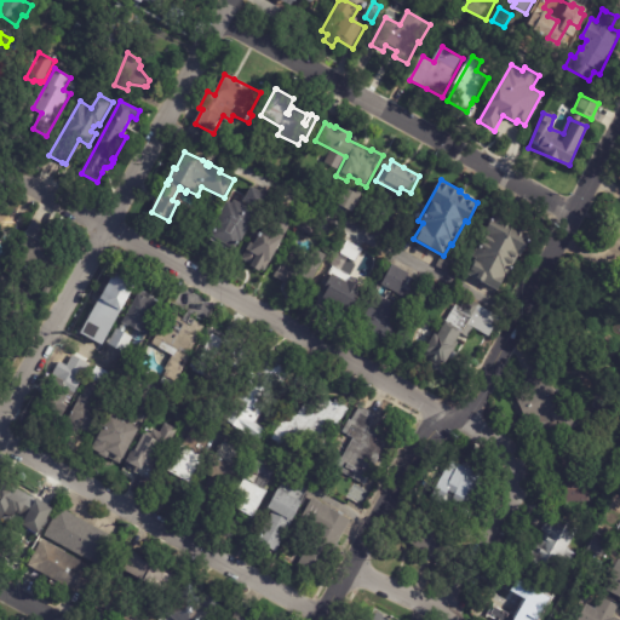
[(262,191),(268,196),(260,210),(245,202),(252,187),(262,191)]
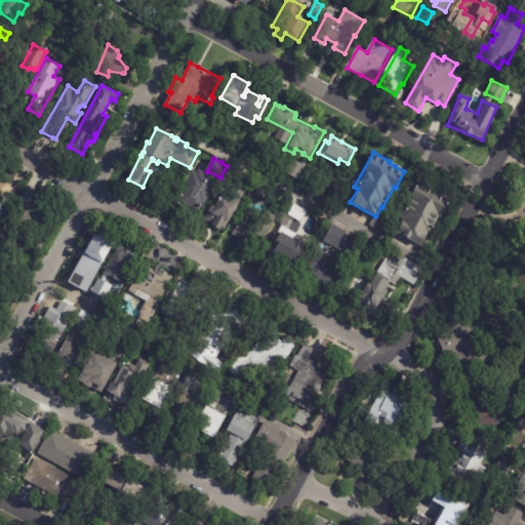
[(304,164),(288,159),(284,173),(298,178),(304,164)]
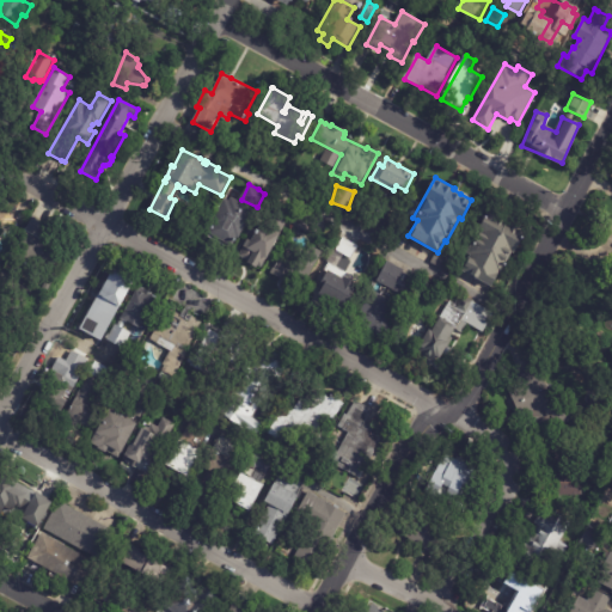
[(232,197),(256,210),(234,251),(209,238),(212,234),(209,233),(214,225),(212,224),(226,199),(231,201),(232,197)]
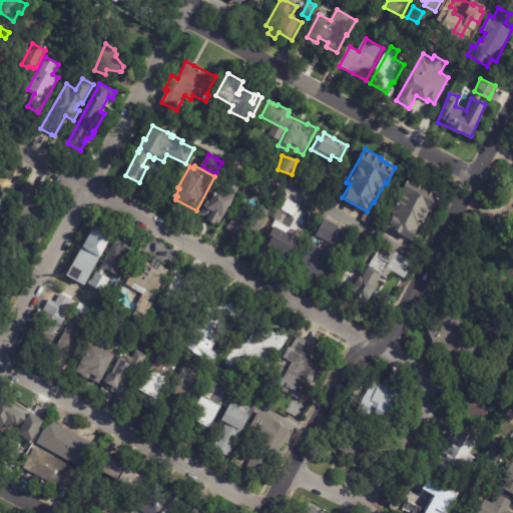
[(236,170),(246,176),(235,197),(236,197),(224,217),(223,217),(219,224),(217,223),(216,225),(208,220),(209,219),(200,214),(209,198),(207,197),(214,184),(224,191),(236,170)]
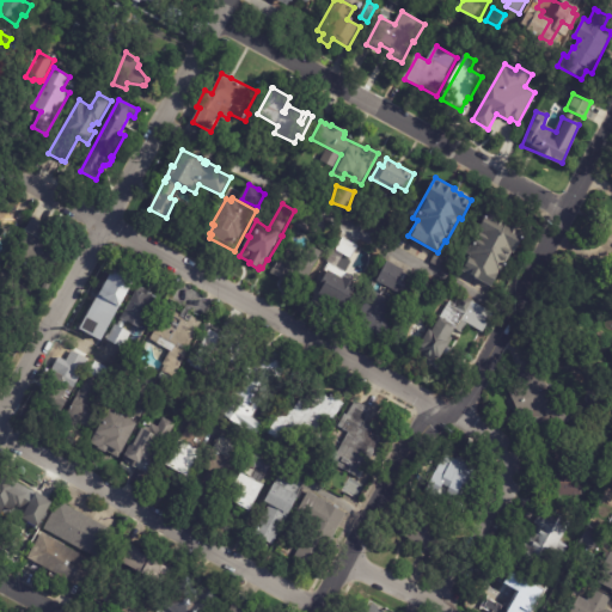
[(307,214),(328,225),(320,239),(292,225),(299,210),(307,214)]
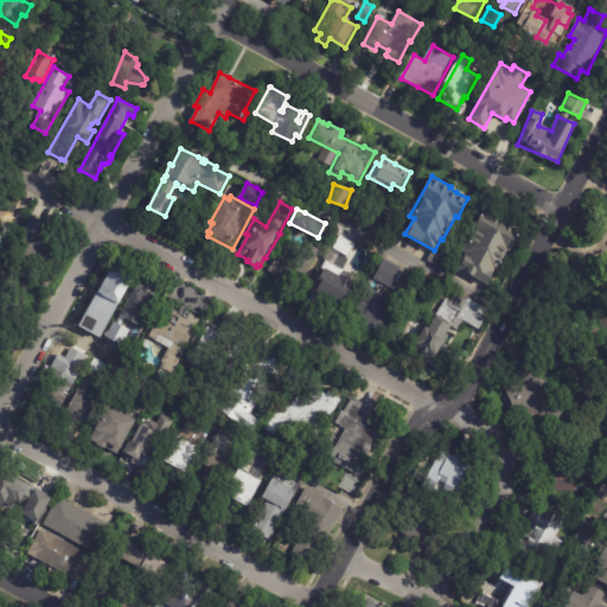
[(498,267),(496,272),(494,272),(487,285),(458,268),(466,251),(462,250),(484,209),(521,228),(509,250),(508,249),(498,267)]
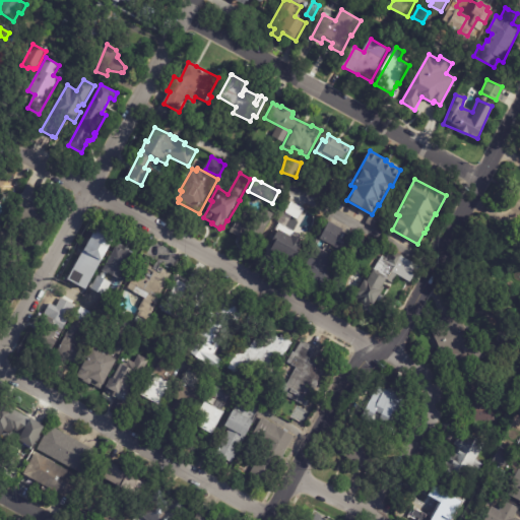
[(41,191),(42,192),(35,205),(53,214),(45,231),(25,221),(23,223),(16,219),(21,208),(18,207),(23,198),(21,197),(27,185),(41,191)]
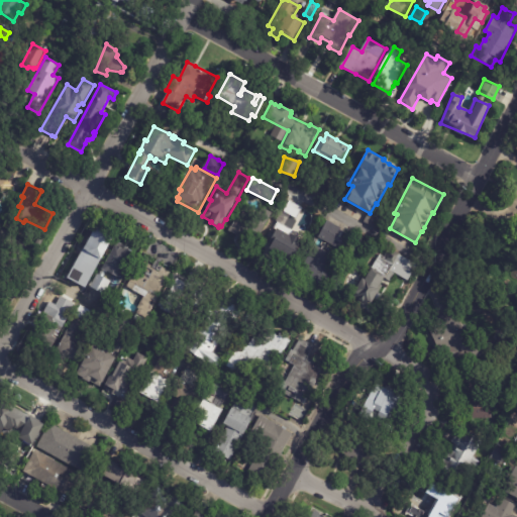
[(312,213),(316,215),(309,227),(281,211),(288,199),(312,213)]
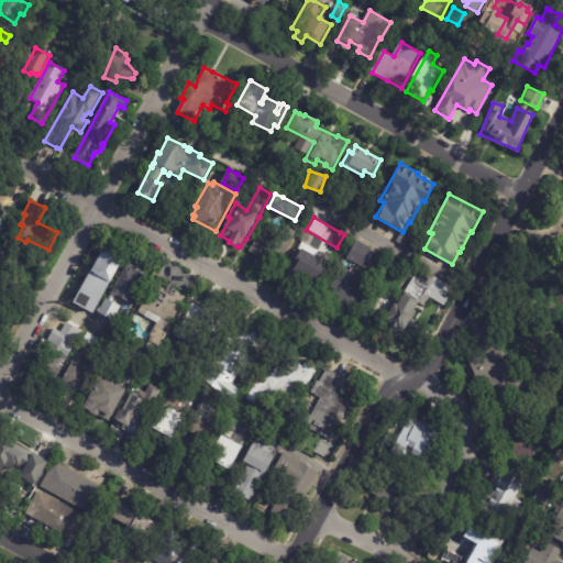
[(288,229),(297,233),(280,264),(267,256),(265,261),(250,253),(262,230),(278,239),(286,227),(288,229)]
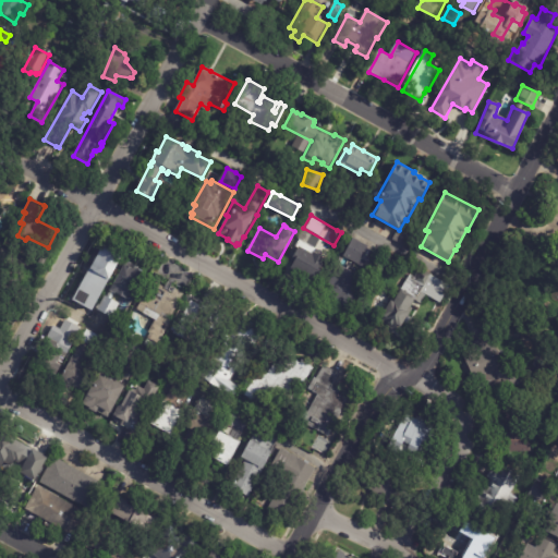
[(395,240),(393,240),(399,230),(419,240),(413,250),(395,240)]
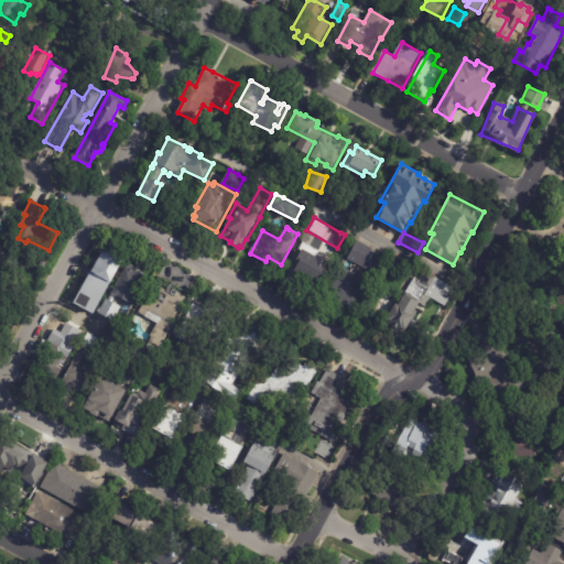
[(382,259),(378,268),(379,269),(376,274),(348,259),(358,241),(373,249),(372,251),(383,258),(382,259)]
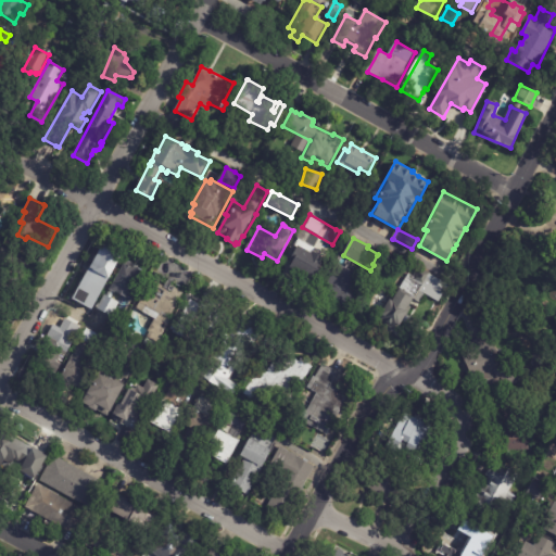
[(324,257),(326,258),(314,281),(290,268),(292,264),(289,263),(301,241),(316,250),(315,252),(324,257)]
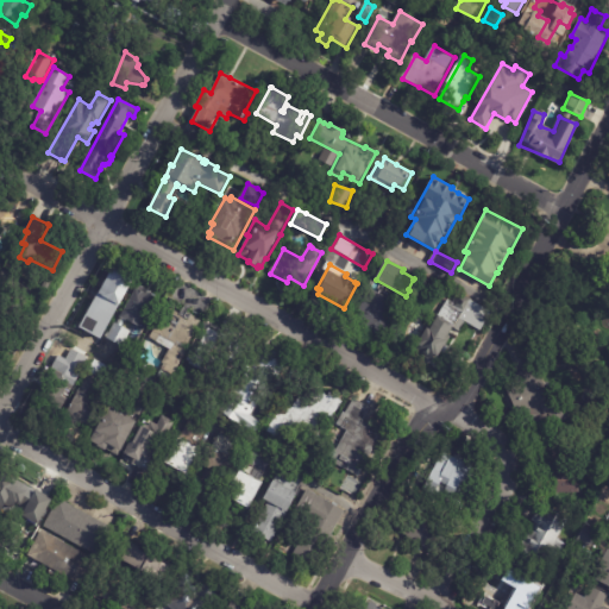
[(120,306),(101,339),(81,328),(86,319),(114,269),(136,280),(120,306)]
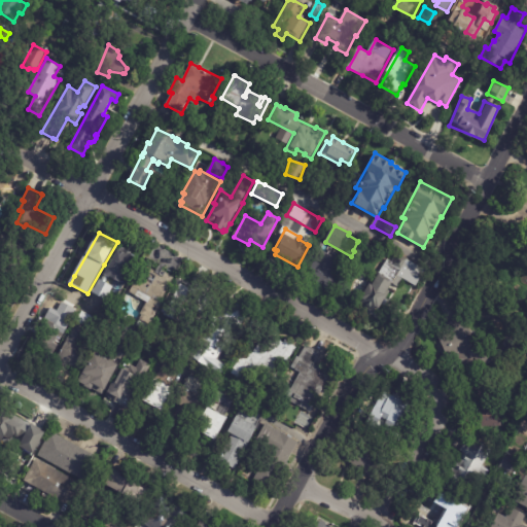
[(41,251),(36,248),(39,242),(44,245),(41,251)]
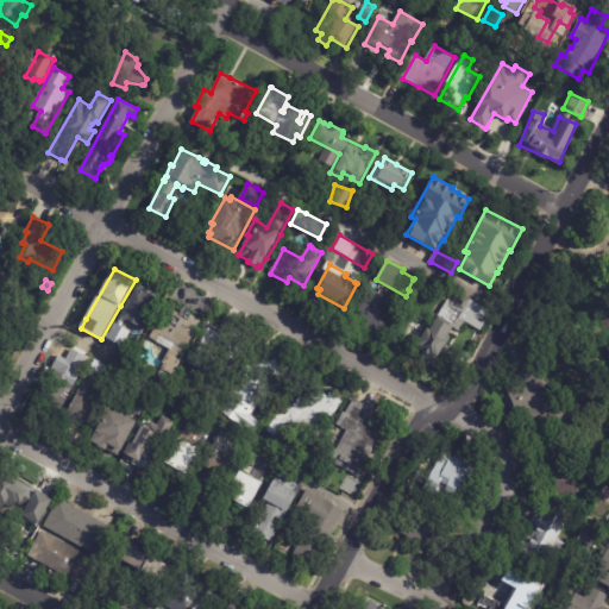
[(139,290),(149,296),(150,293),(162,299),(149,325),(142,321),(139,326),(126,320),(123,327),(131,332),(123,347),(107,339),(114,324),(117,325),(121,318),(123,318),(137,289),(139,290)]
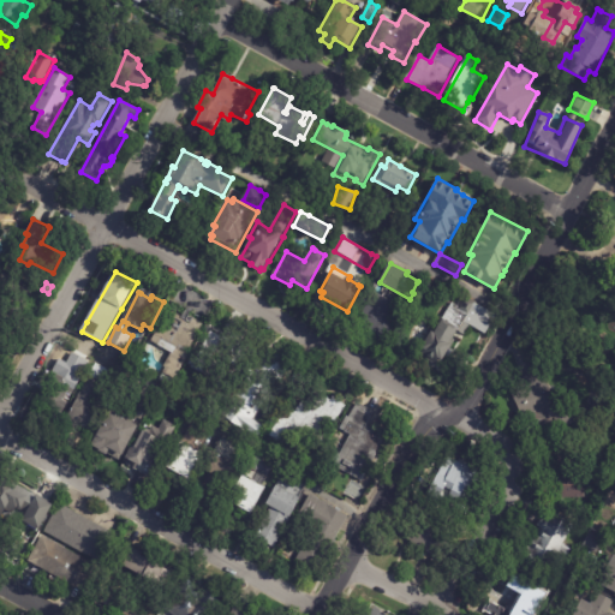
[(382,296),(406,309),(387,342),(376,335),(377,333),(365,327),(369,318),(366,317),(366,316),(363,314),(376,292),(382,296)]
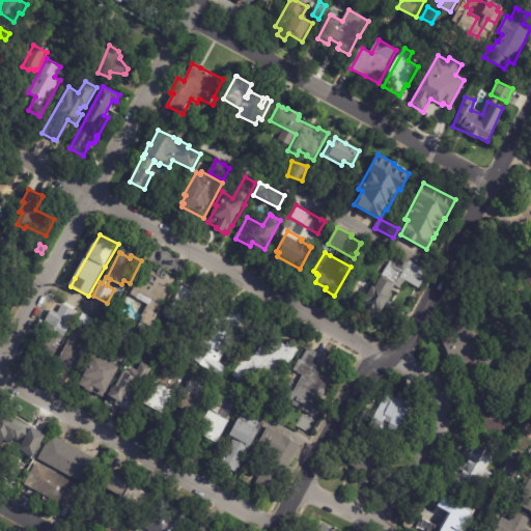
[(400,288),(399,289),(395,287),(391,295),(393,295),(390,302),(392,303),(388,308),(386,307),(381,317),(362,306),(373,286),(376,288),(385,275),(384,274),(391,261),(396,264),(401,256),(429,273),(420,289),(406,280),(400,288)]
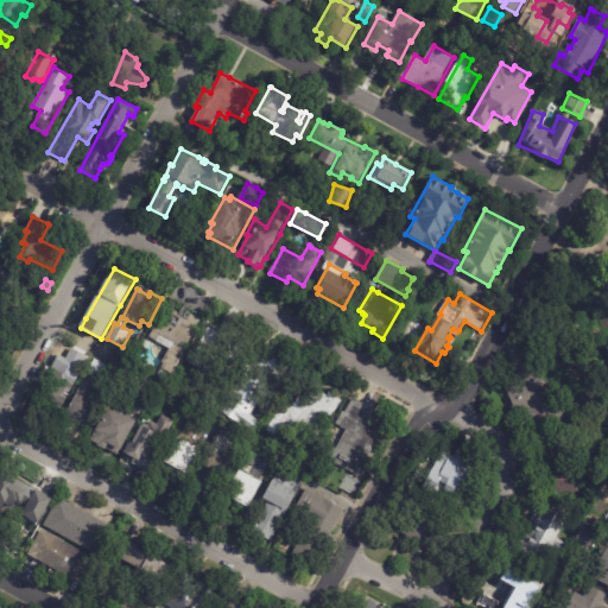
[(202,316),(203,316),(188,344),(191,347),(171,384),(158,377),(164,365),(162,363),(170,349),(150,339),(166,306),(181,314),(185,304),(190,306),(189,309),(202,316)]
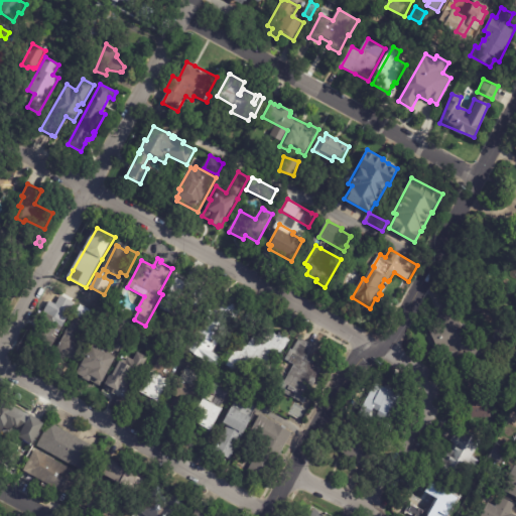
[(177,279),(188,285),(184,292),(173,286),(177,279)]
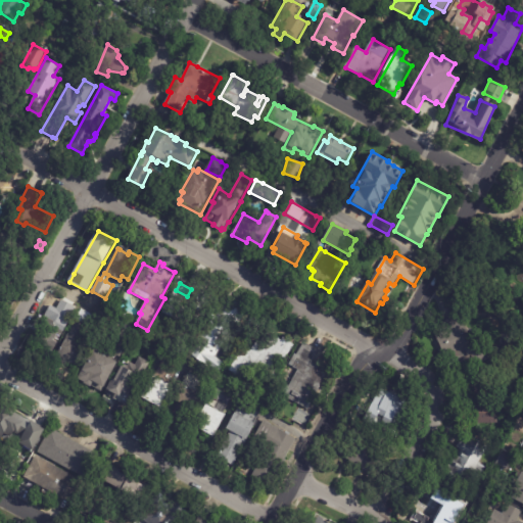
[(75,313),(73,315),(63,310),(62,313),(66,315),(62,323),(67,325),(61,336),(58,334),(54,341),(58,343),(49,359),(30,347),(38,334),(37,334),(39,330),(40,330),(47,318),(44,316),(50,306),(59,312),(61,307),(58,306),(62,298),(78,307),(75,313)]
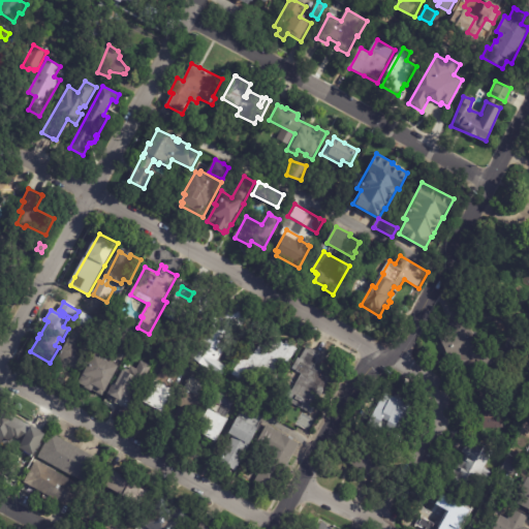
[(173,305),(183,311),(176,322),(165,316),(173,305)]
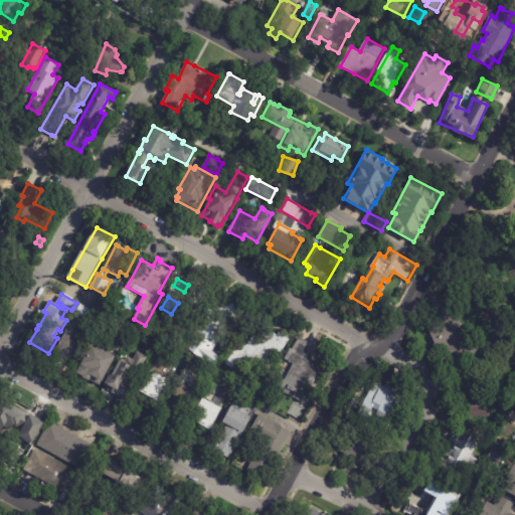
[(244,307),(236,319),(226,312),(215,329),(223,335),(212,352),(222,358),(215,368),(183,348),(190,338),(194,341),(219,302),(227,307),(232,299),(244,307)]
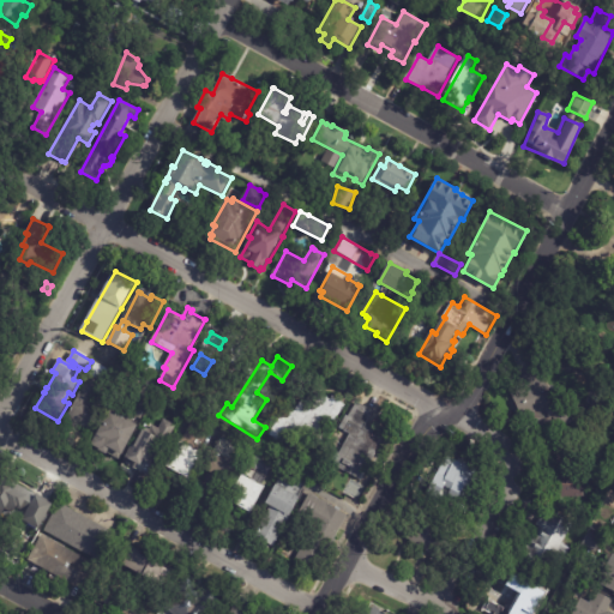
[(533,432),(524,413),(533,409),(519,378),(541,369),(552,392),(560,389),(566,402),(567,402),(577,422),(560,429),(557,422),(533,432)]
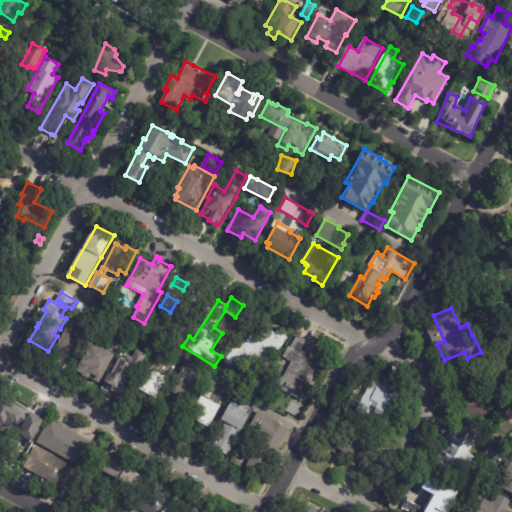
[(62,352),(56,349),(76,311),(84,315),(79,325),(86,328),(81,337),(86,340),(76,359),(62,352)]
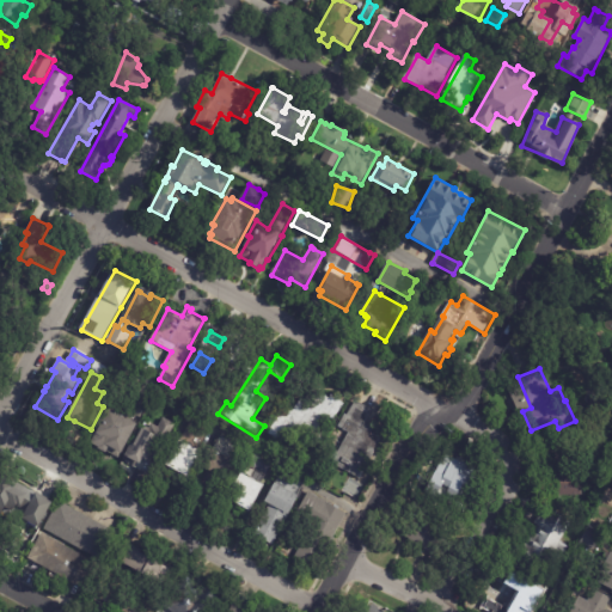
[(329,397),(330,398),(332,396),(344,404),(332,421),(329,417),(318,432),(312,428),(304,439),(289,428),(279,442),(268,434),(287,409),(292,414),(301,401),(305,403),(312,393),(314,396),(318,390),(329,397)]
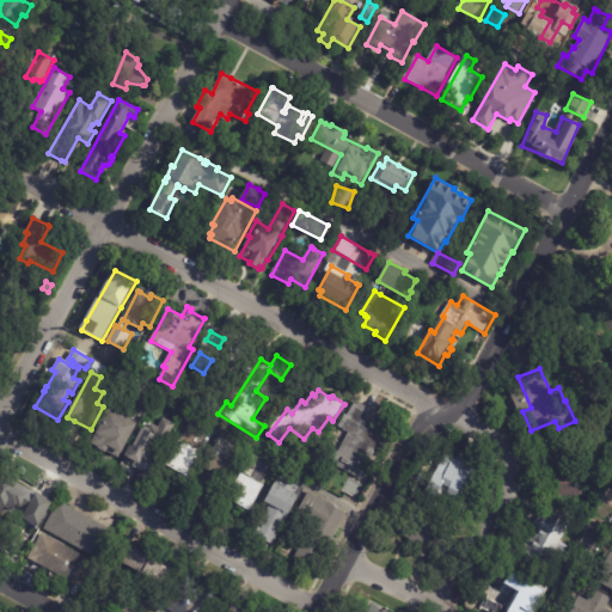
[(144,398),(150,402),(141,418),(132,414),(140,397),(144,398)]
